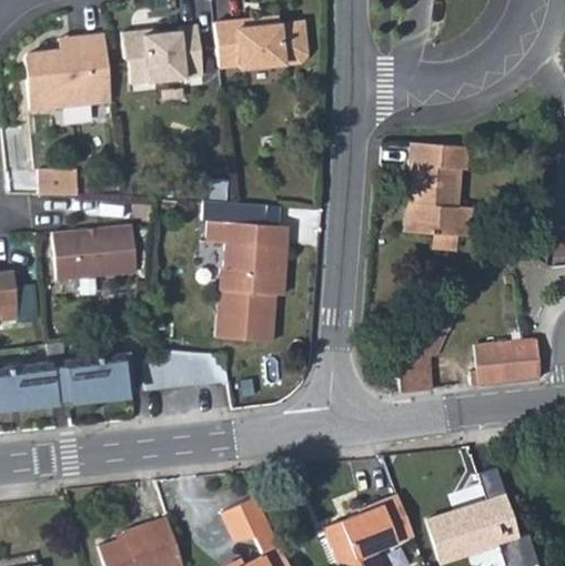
[(265,24),(264,18),(215,22),(220,66),(240,63),(241,68),(301,62),(308,53),(305,21),(265,24)]
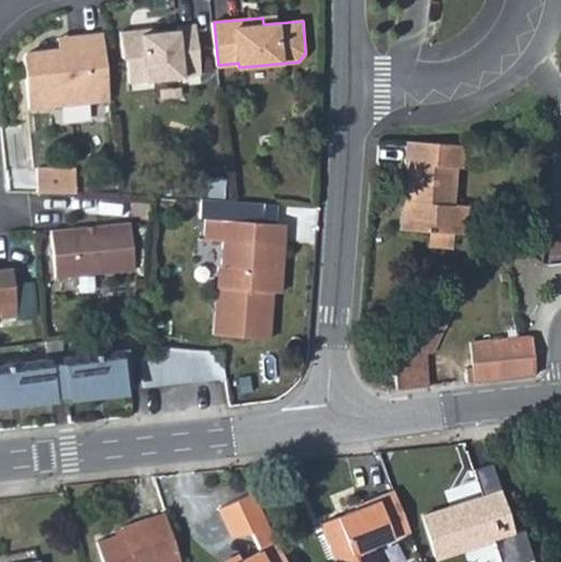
[(138,30),(121,31),(125,57),(129,61),(131,83),(203,73),(197,23),(179,25),(180,30),(143,33),(138,30)]
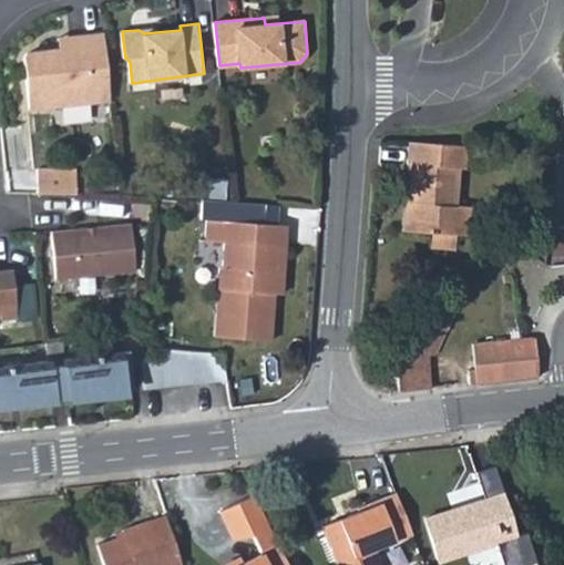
[(112,100),(105,33),(88,34),(89,45),(61,49),(29,52),(26,58),(31,108),(112,100)]
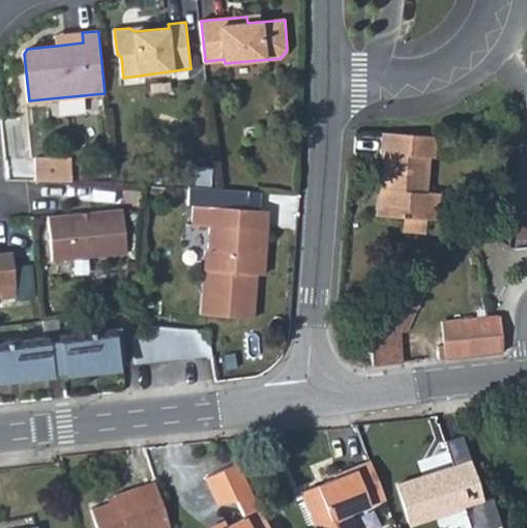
[(83,42),(82,32),(56,35),(57,46),(83,42)]
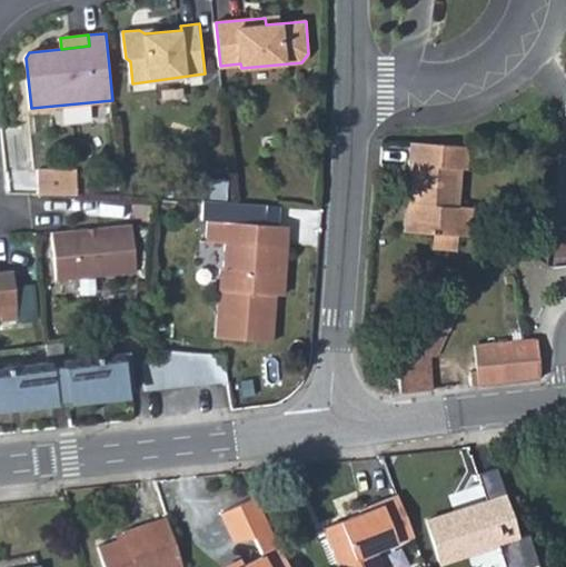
[(215,59),(204,60),(205,71),(216,70),(215,59)]
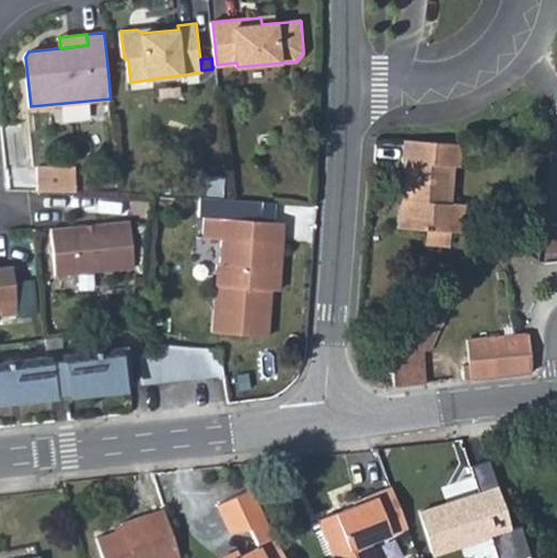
[(402,222),(427,224),(451,227),(463,228),(465,200),(451,199),(454,161),(460,161),(461,140),(405,137),(404,158),(406,158),(404,196),(402,222)]
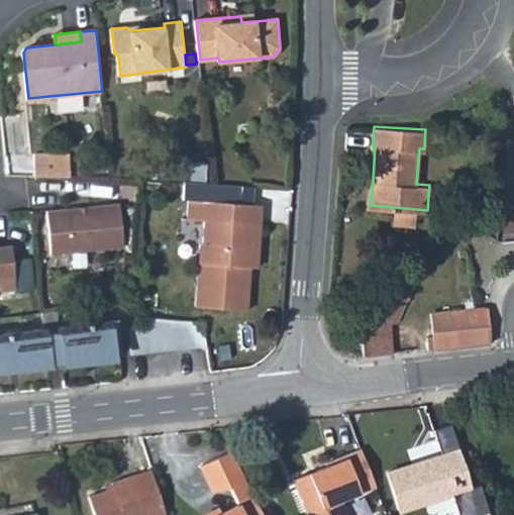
[(33,155),(32,177),(68,178),(69,156),(33,155)]
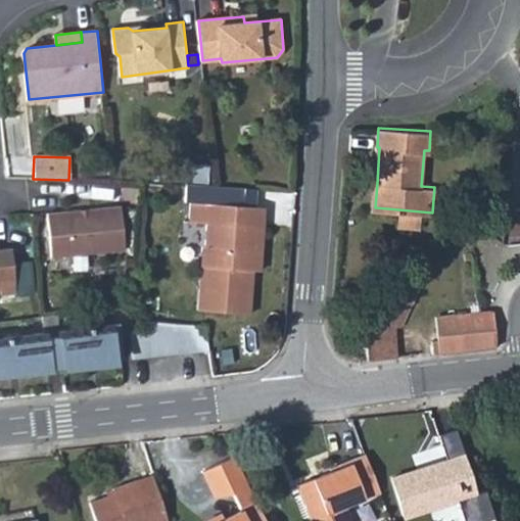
[(210,168),(185,166),(184,181),(208,183),(210,168)]
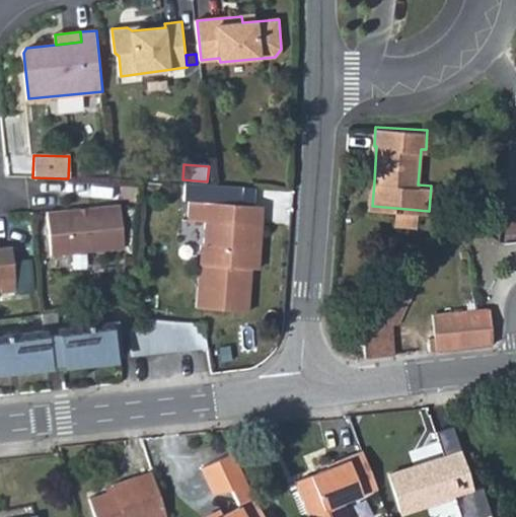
[(247,312),(250,270),(246,269),(247,250),(261,251),(265,207),(254,207),(244,206),(245,189),(186,183),(183,201),(190,201),(189,223),(207,225),(205,245),(202,245),(197,308),(247,312)]
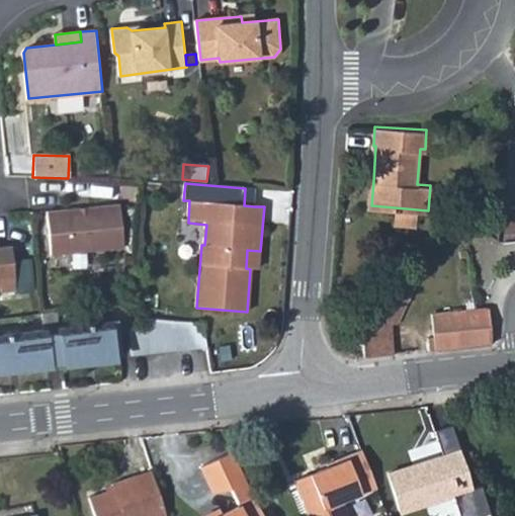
[(514,192),(505,193),(500,229),(514,228),(514,192)]
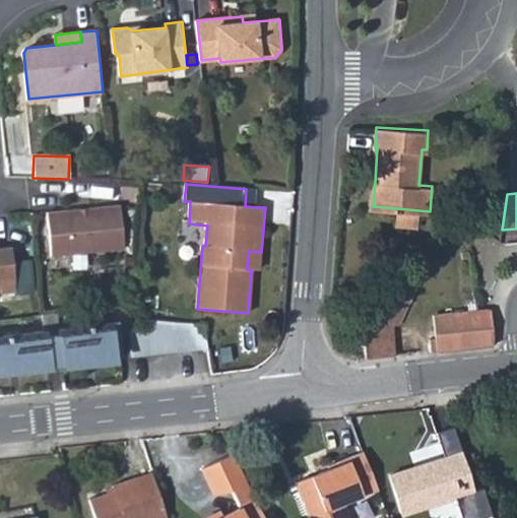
[(126,249),(122,205),(48,212),(52,255),(126,249)]
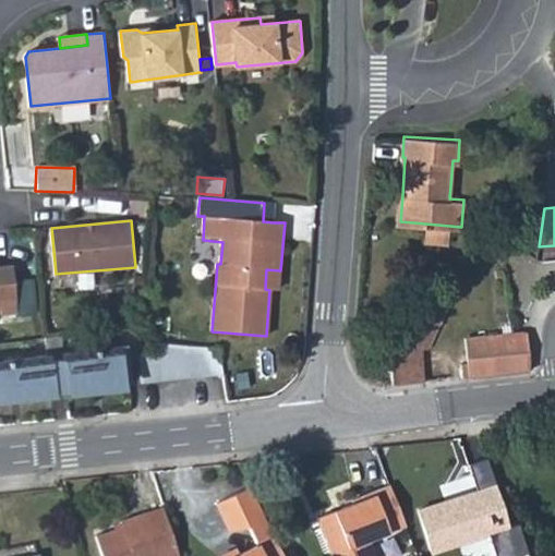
[(449,240),(449,226),(425,224),(423,239),(449,240)]
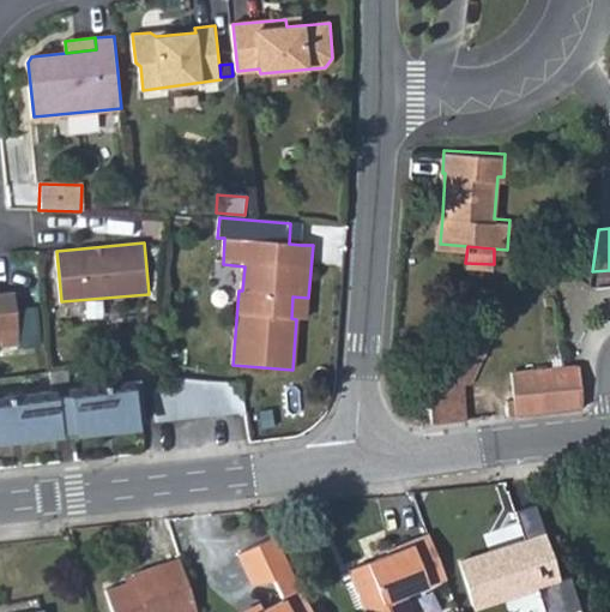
[(560,276),(579,280),(581,269),(562,264),(560,276)]
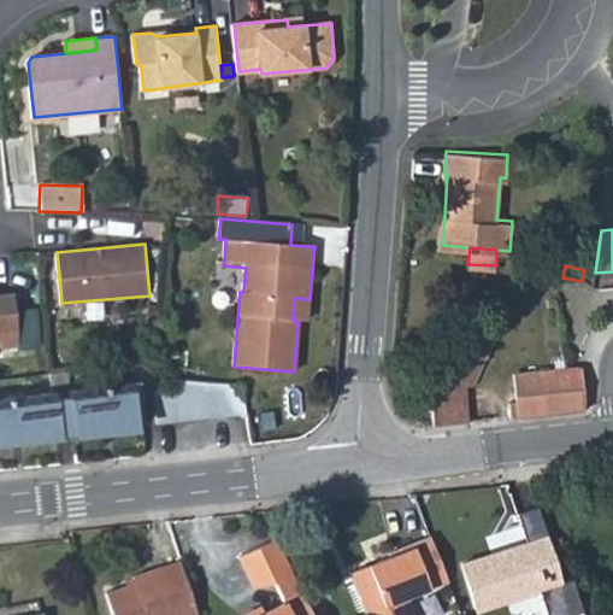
[(19,341),(16,305),(0,306),(0,352),(3,352),(1,344),(19,341)]
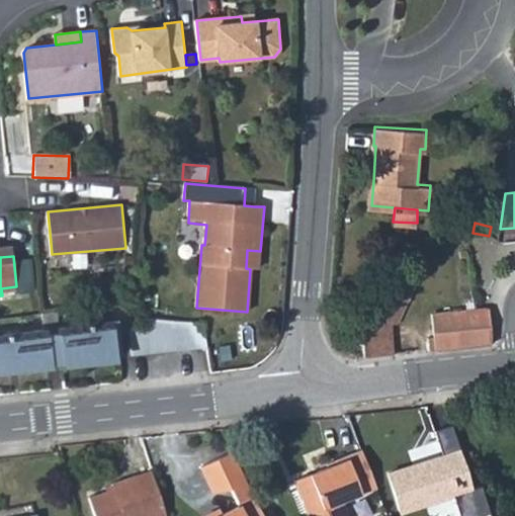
[(395,325),(398,324),(419,277),(397,279),(372,323),(362,323),(366,355),(398,352),(395,325)]
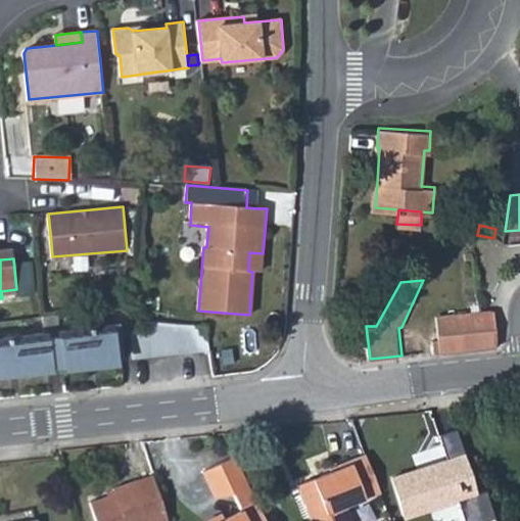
[(482,309),(479,299),(468,301),(470,313),(437,317),(442,350),(507,344),(503,309),(482,309)]
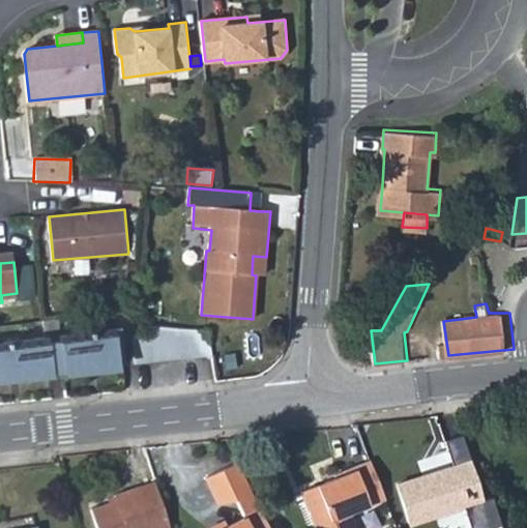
[(61,318),(46,319),(48,341),(0,345),(0,380),(52,375),(49,349),(62,348),(64,367),(97,363),(97,371),(119,368),(119,365),(125,365),(121,329),(63,335),(61,318)]
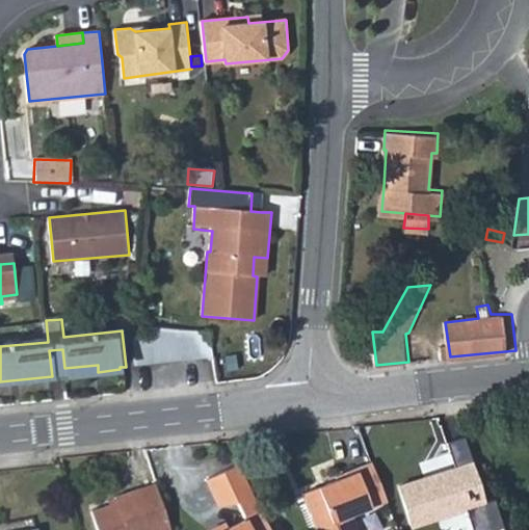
[(185,362),(215,359),(212,329),(149,326),(150,338),(135,339),(138,367),(154,365),(153,361),(184,358),(185,362)]
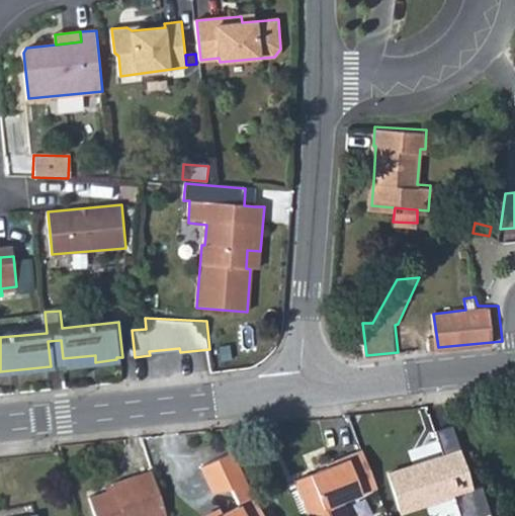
[(48,341),(51,366),(95,362),(95,355),(63,358),(61,340),(48,341)]
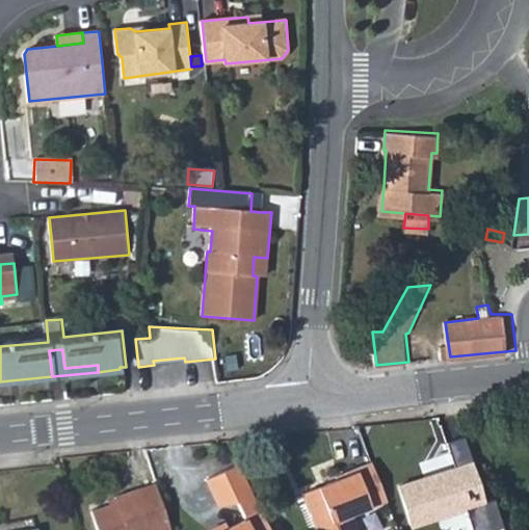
[(270,529),(241,464),(209,478),(220,504),(239,503),(247,520),(227,529),(270,529)]
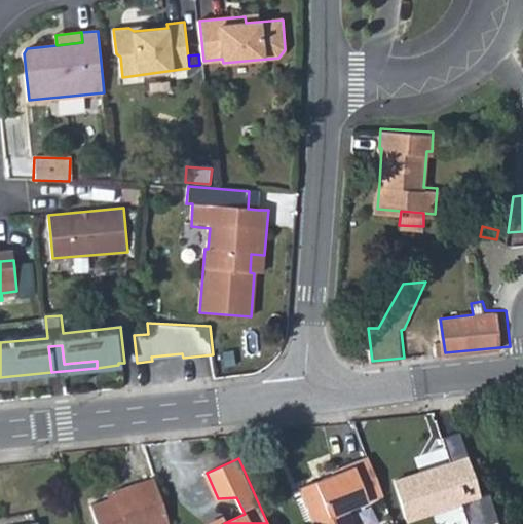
[(327,519),(328,523),(353,523),(349,511),(384,497),(370,459),(333,474),(333,476),(299,488),(312,523),(315,523),(327,519)]
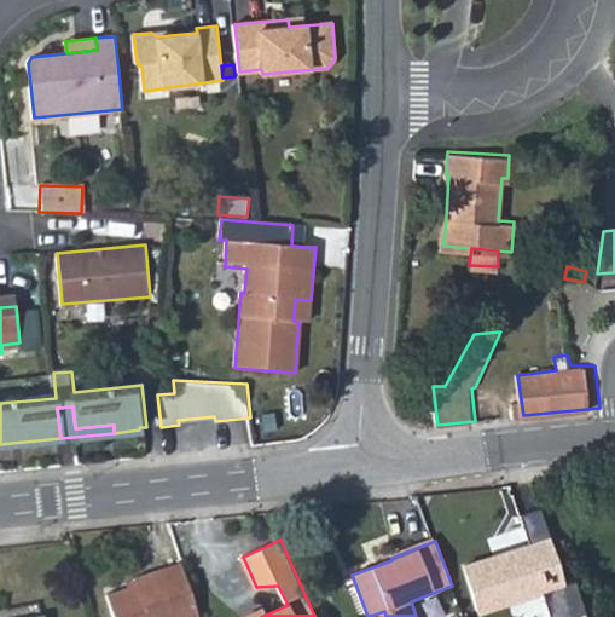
[(575,616),(552,541),(464,570),(479,615),(531,598),(537,616),(575,616)]
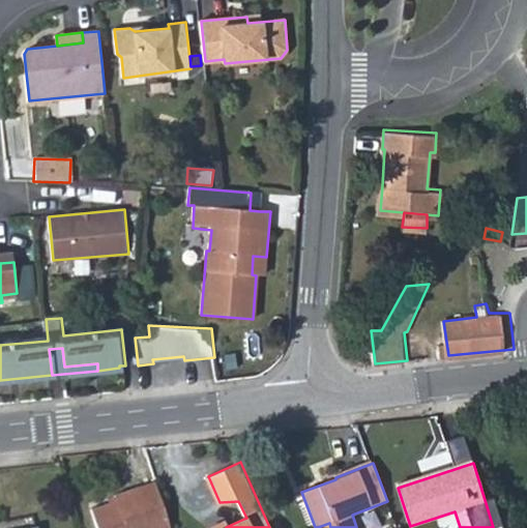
[(169,527),(155,482),(115,496),(117,503),(92,511),(97,527),(169,527)]
